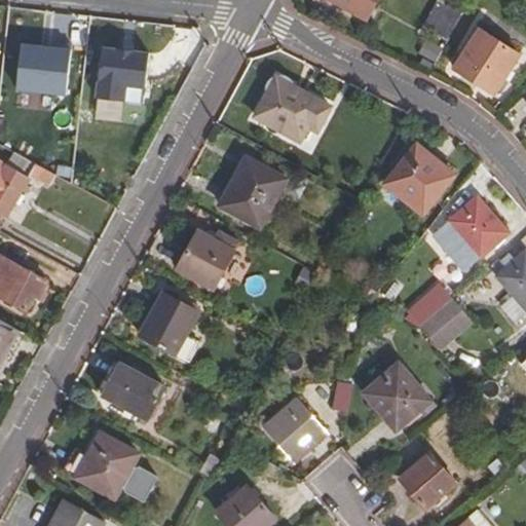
[(336,0),(333,5),(364,22),(374,0),(336,0)]
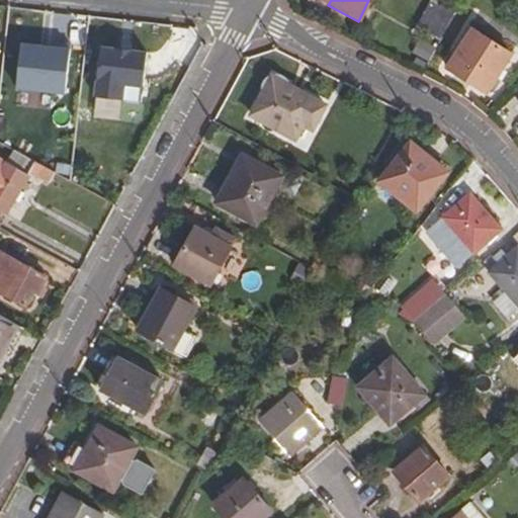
[(414,28),(438,40),(452,13),(428,1),(414,28)]
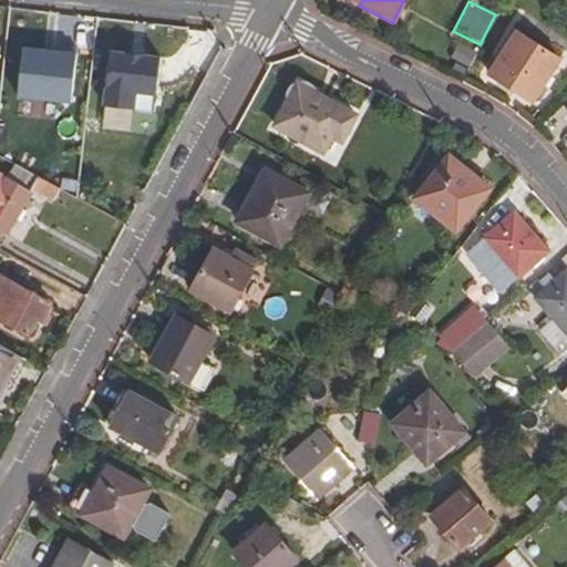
[(492,72),(535,99),(560,57),(516,30),(492,72)]
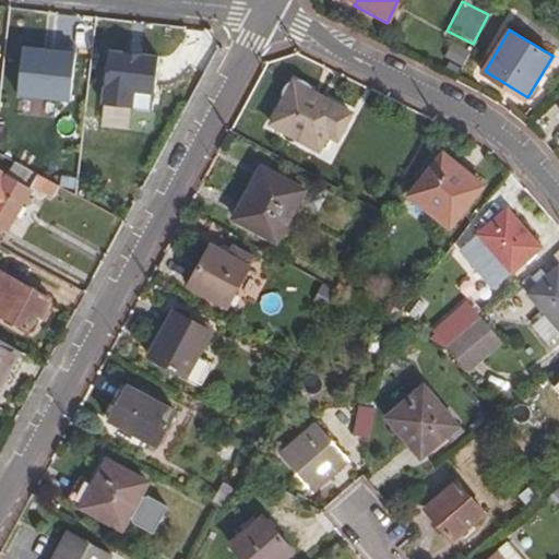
[(19,96),(70,102),(75,49),(57,47),(56,51),(24,48),(19,96)]
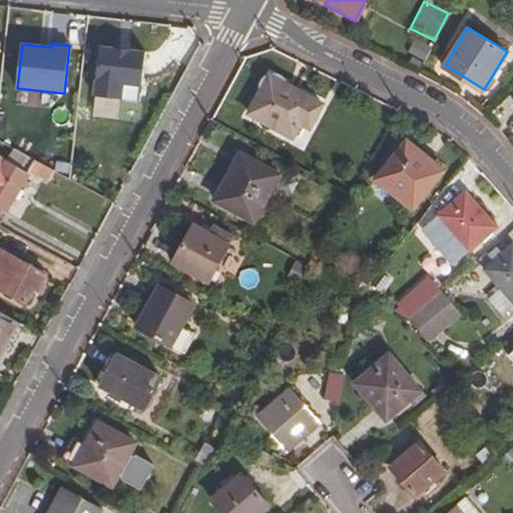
[(141,86),(144,53),(99,48),(94,97),(121,100),(122,84),(141,86)]
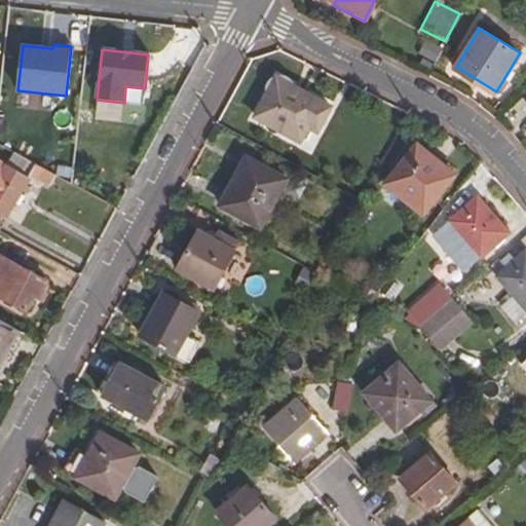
[(252,122),(297,147),(306,129),(318,103),(284,86),(280,83),(276,81),(272,82),(267,85),(265,89),(265,92),(265,96),(252,122)]
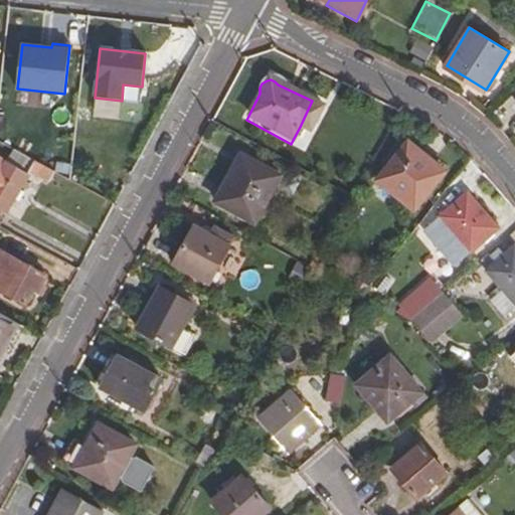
[(0,226),(1,226),(7,214),(5,212),(13,197),(18,200),(23,192),(18,189),(28,170),(49,182),(53,171),(13,149),(2,170),(0,168),(0,226)]
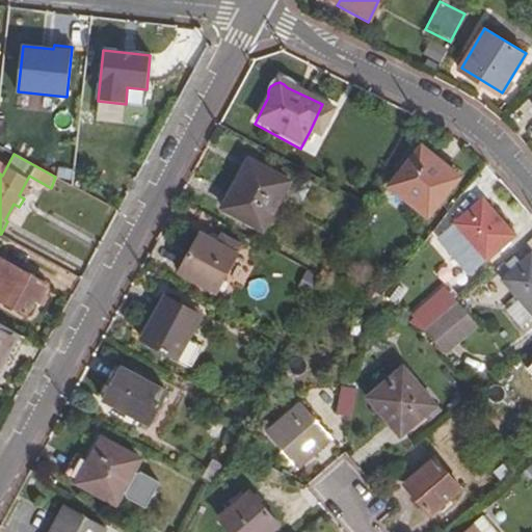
[(387,193),(424,223),(456,184),(418,154),(387,193)]
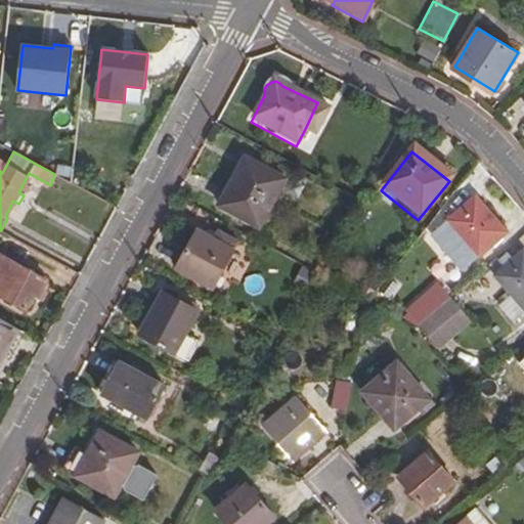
[(216,208),(254,228),(280,180),(242,160),(216,208)]
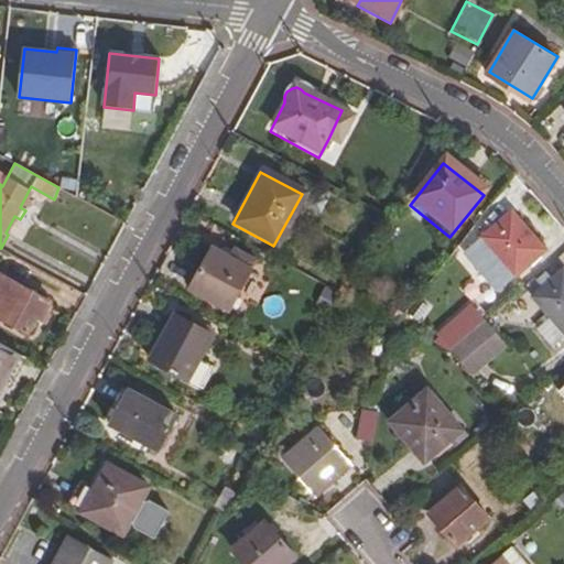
[(479,242),(512,281),(544,255),(510,215),(479,242)]
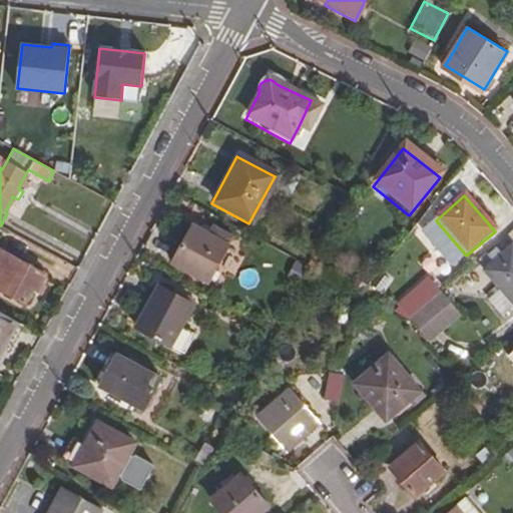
[(170,267),(206,287),(228,246),(208,235),(191,225),(170,267)]
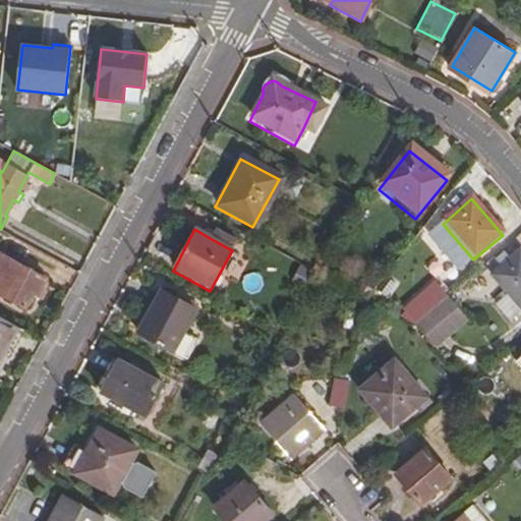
[(46,279),(0,252),(0,293),(24,307),(33,292),(38,295),(46,279)]
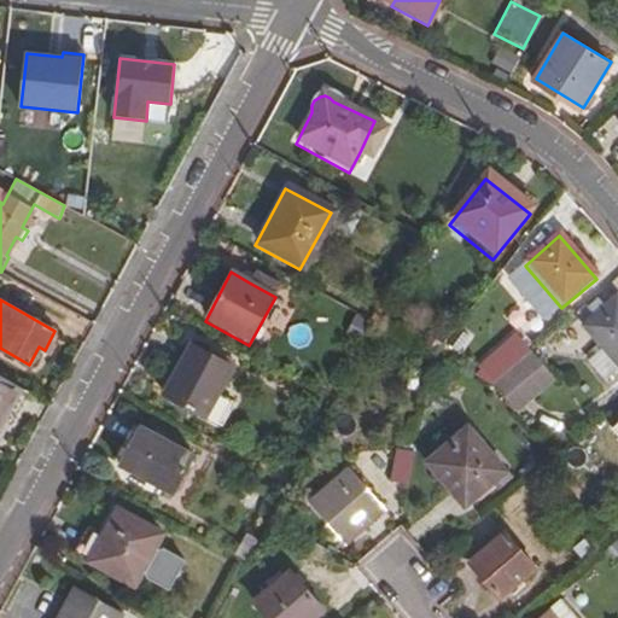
[(600,351),(617,371),(617,304),(616,302),(605,312),(596,302),(587,310),(595,319),(582,330),(600,351)]
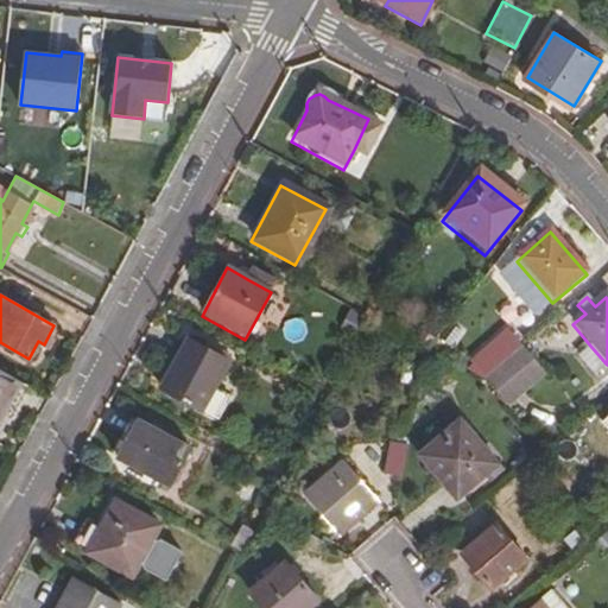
[(469,371),(481,384),(520,350),(508,337),(469,371)]
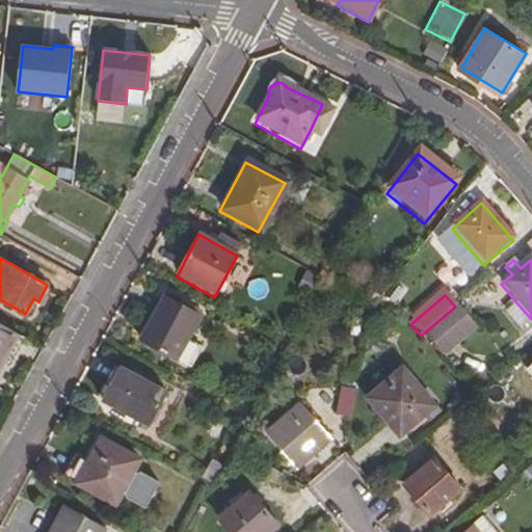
[(139,343),(176,363),(198,320),(162,301),(139,343)]
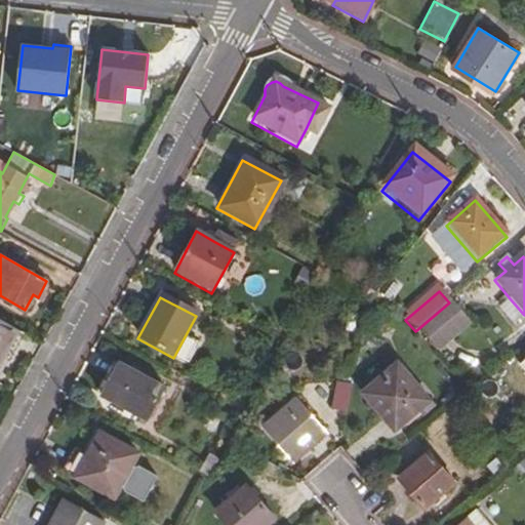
[(439,360),(473,329),(449,303),(415,331),(414,332),(439,360)]
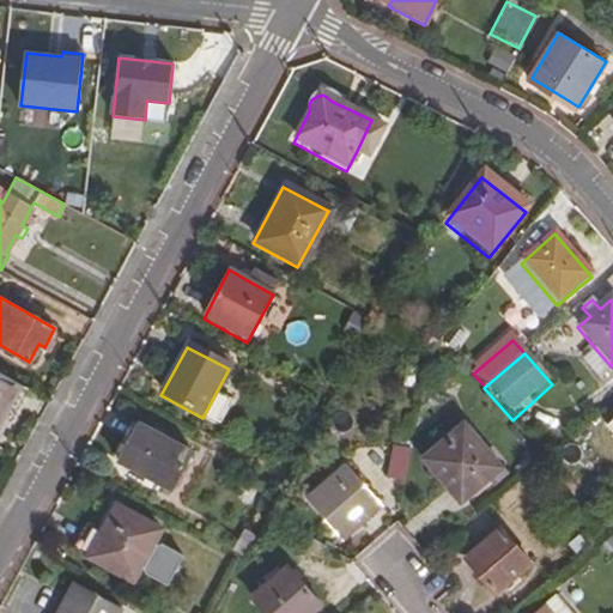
[(0,425),(23,386),(0,372),(0,425)]
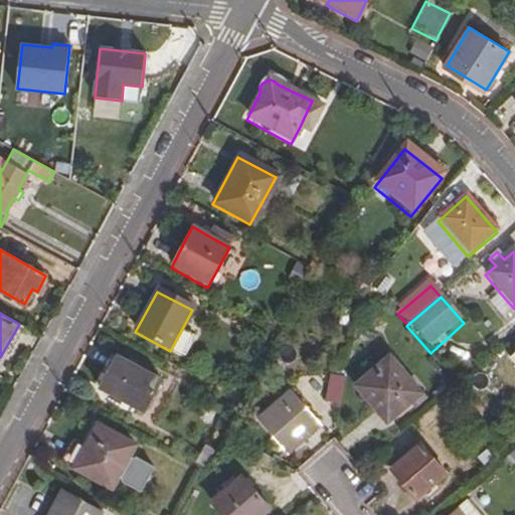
[(98,389),(142,413),(159,381),(115,358),(98,389)]
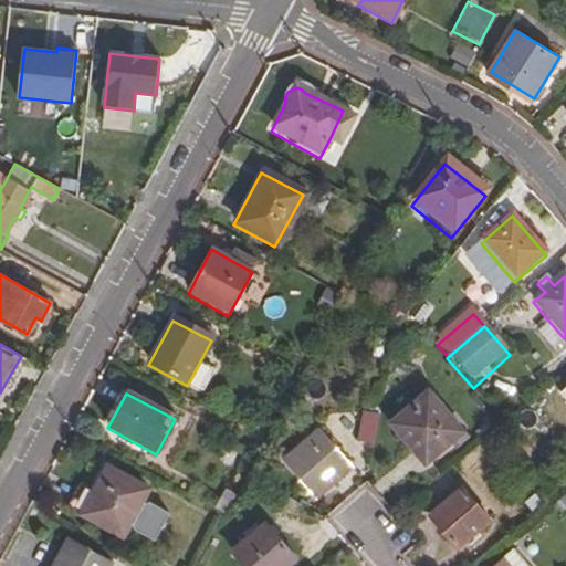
[(391,429),(425,469),(462,435),(429,396),(391,429)]
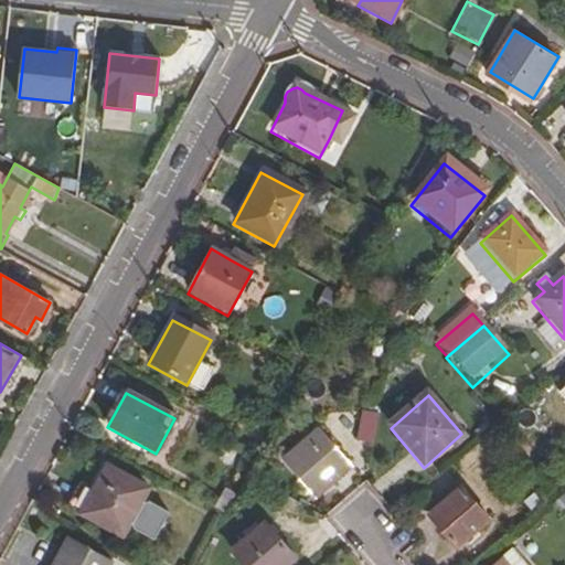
[(356,443),(371,446),(377,416),(363,413),(356,443)]
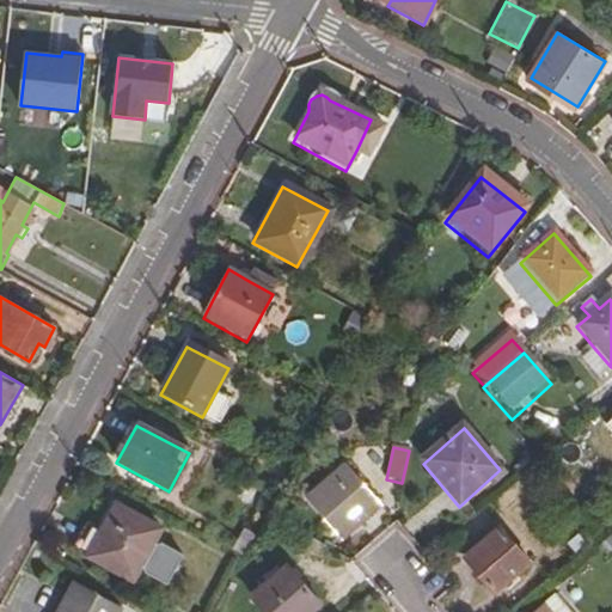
[(311,497),(343,536),(380,502),(349,464),(311,497)]
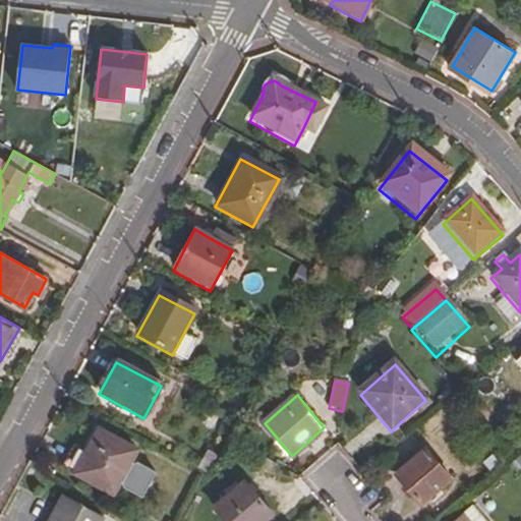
[(72,474),(109,494),(133,450),(96,430),(72,474)]
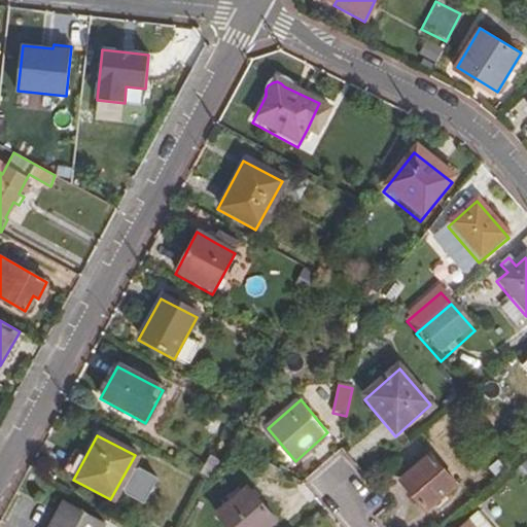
[(200,476),(211,481),(220,462),(211,457),(200,476)]
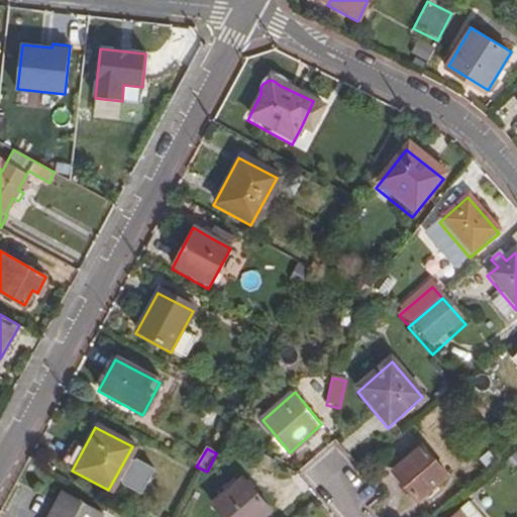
[(394,473),(418,502),(445,479),(421,449),(394,473)]
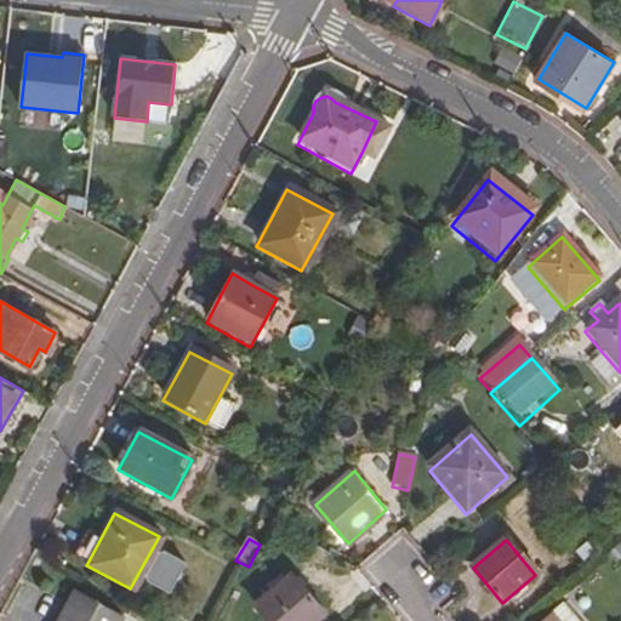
[(137,582),(164,598),(184,564),(158,548),(137,582)]
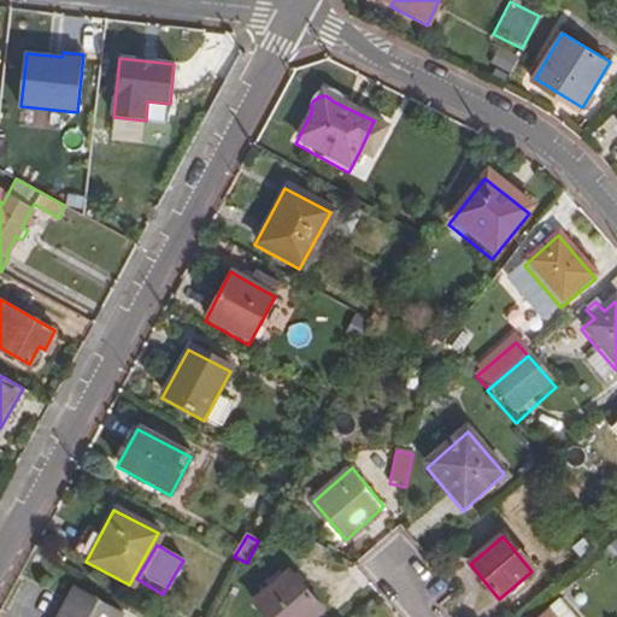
[(253,605),(263,616),(318,616),(324,612),(289,574),(253,605)]
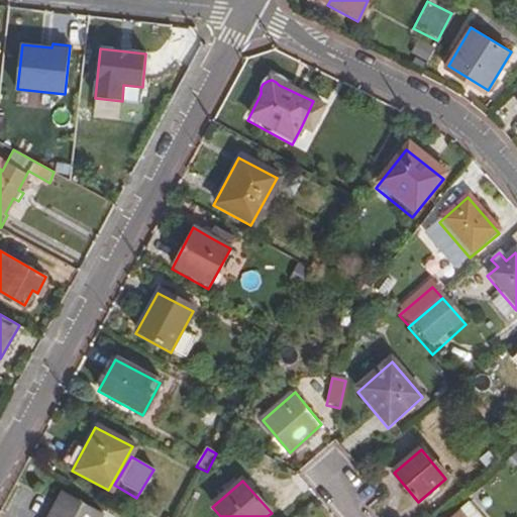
[(97,516),(99,515),(60,494),(46,516),(97,516)]
